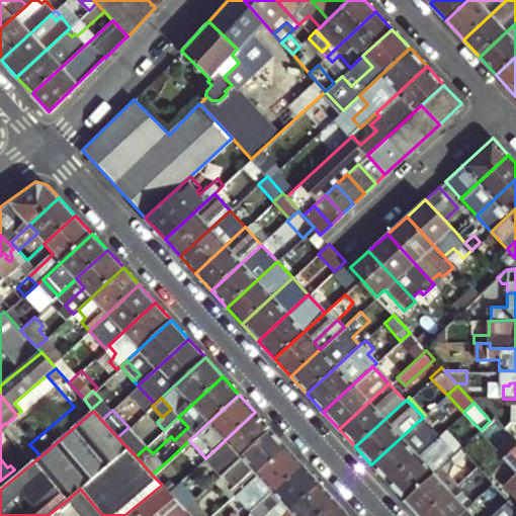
[(221,475),(223,473),(270,428),(255,412),(205,458),(221,475)]
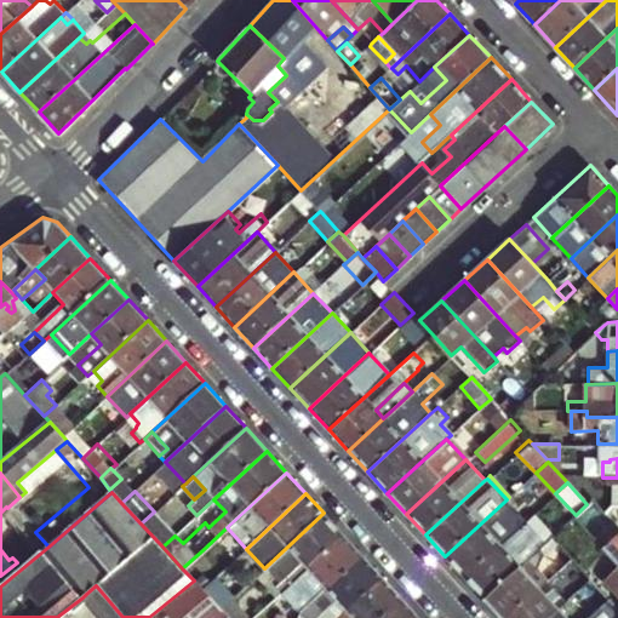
[(617,526),(601,519),(606,515),(591,499),(587,504),(576,515),(574,515),(608,553),(617,562),(617,526)]
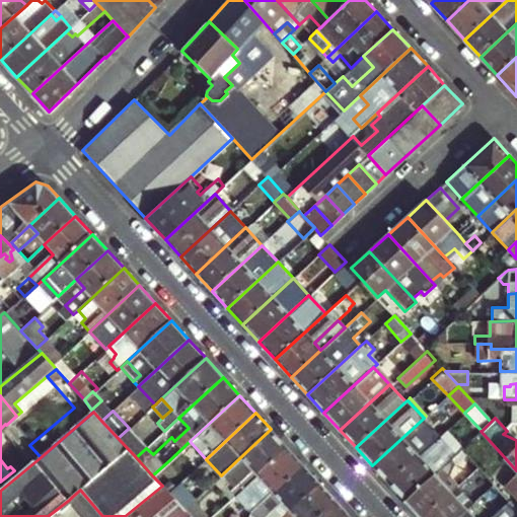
[(388,483),(438,437),(422,420),(372,465),(388,483)]
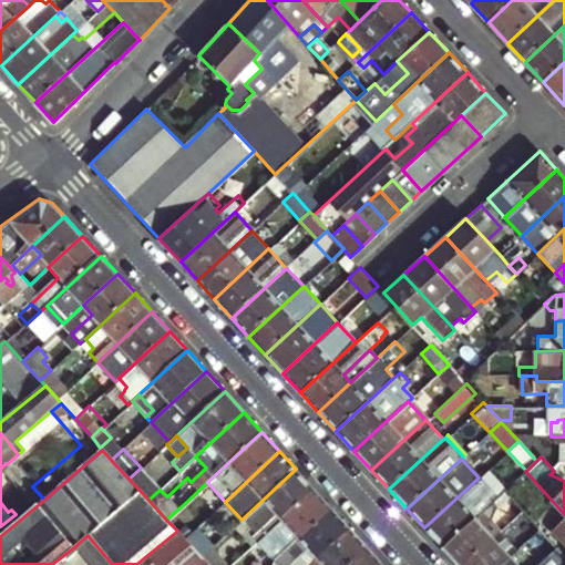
[(14,473),(7,464),(6,463),(1,468),(9,478),(14,473)]
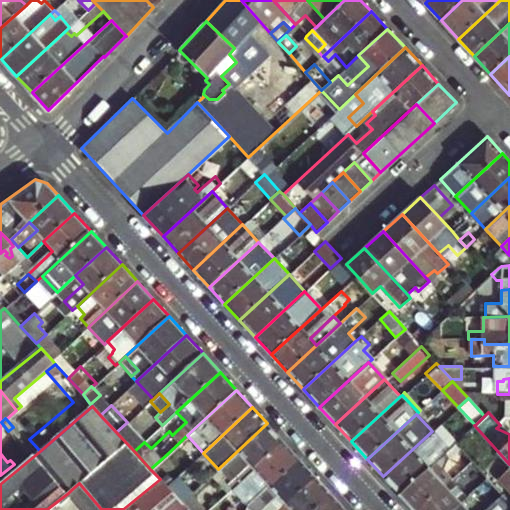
[(134,451),(144,442),(126,423),(116,432),(134,451)]
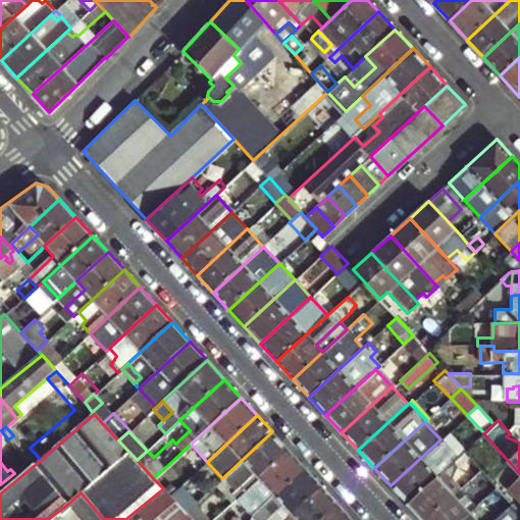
[(272,431),(224,476),(231,484),(227,488),(237,499),(289,450),(272,431)]
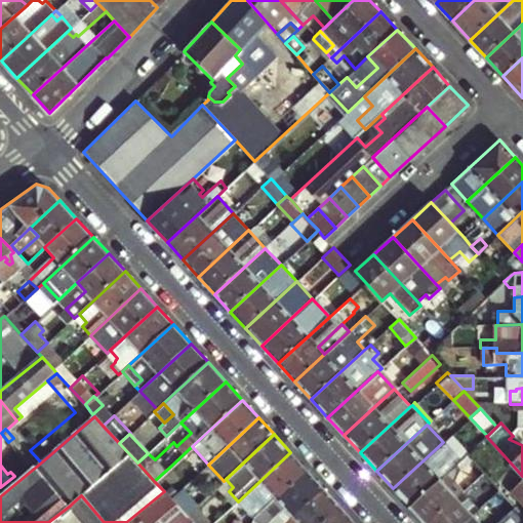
[(460,460),(443,442),(393,488),(409,507),(444,475),(457,463),(460,460)]
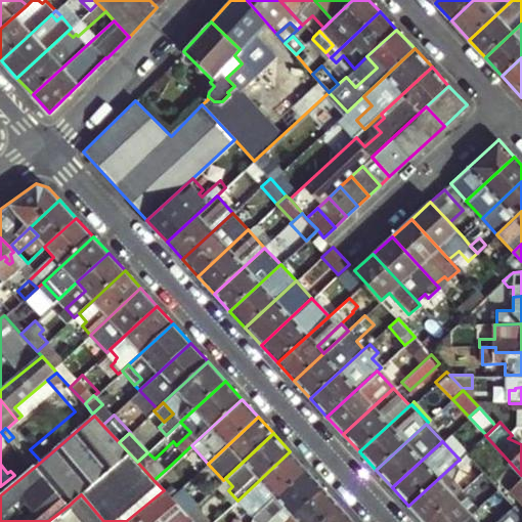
[(290,451),(237,501),(255,519),(307,470),(290,451)]
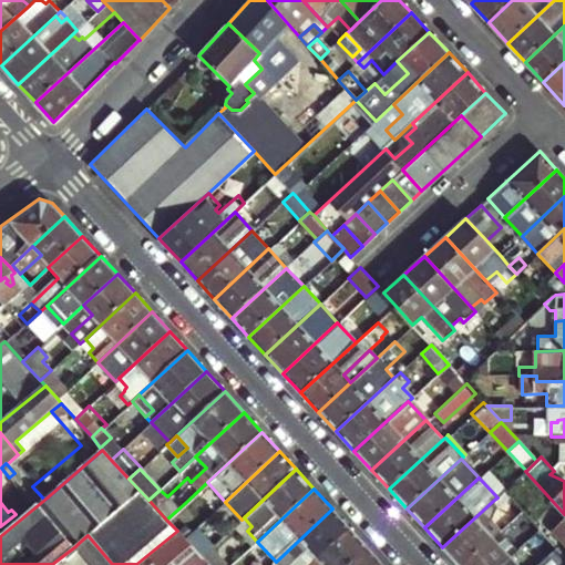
[(512,520),(523,510),(505,490),(497,497),(494,500),(512,520)]
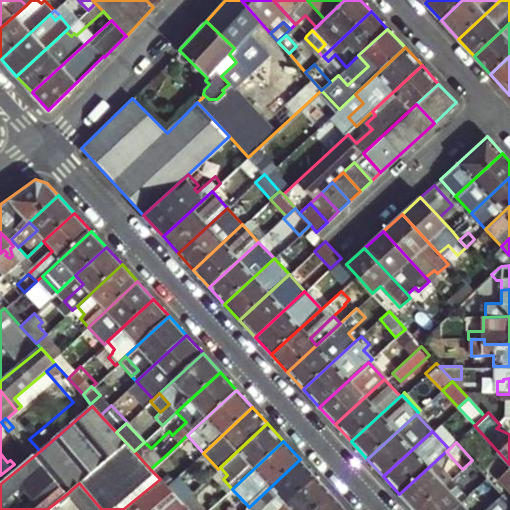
[(162,481),(178,466),(167,454),(150,469),(160,479),(162,481)]
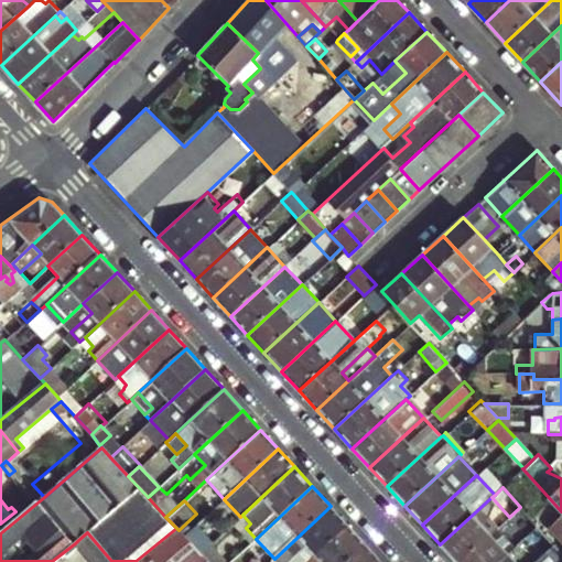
[(561,511),(553,503),(532,521),(538,527),(543,533),(553,525),(561,533),(561,553),(561,554),(561,553),(561,511)]
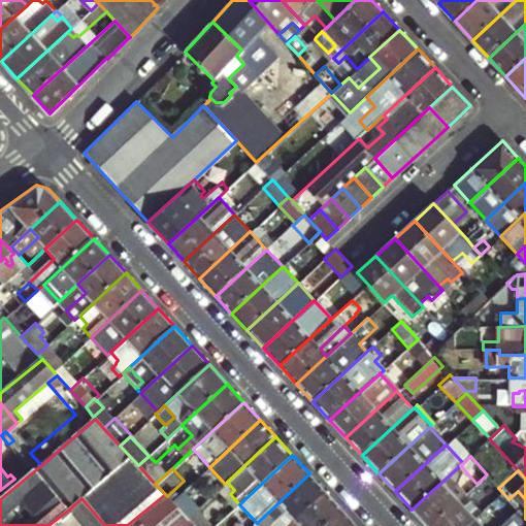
[(309,473),(257,523),(259,525),(287,525),(325,491),(309,473)]
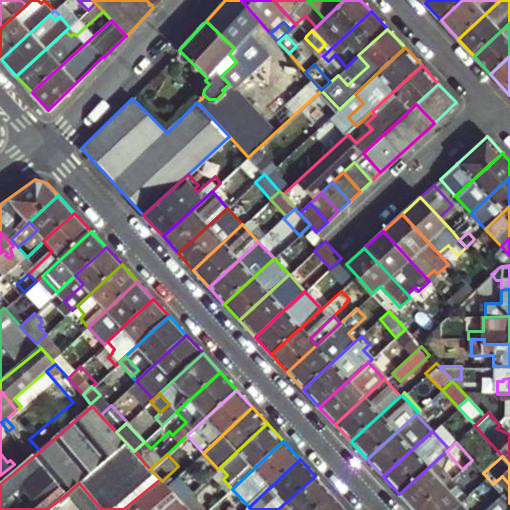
[(462,469),(479,487),(480,486),(488,478),(483,473),(472,460),(462,469)]
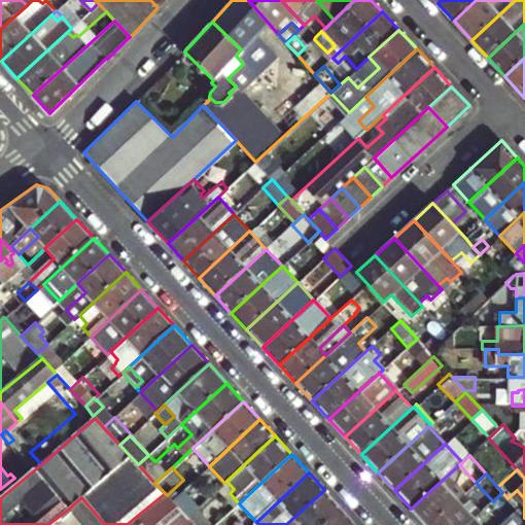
[(446,477),(411,509),(425,524),(428,524),(458,499),(449,490),(454,486),(446,477)]
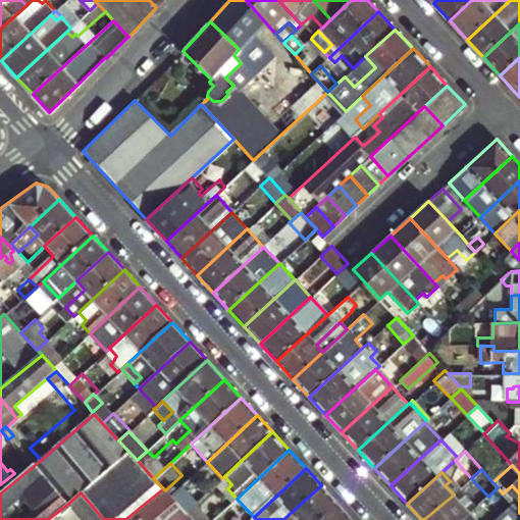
[(165,490),(169,496),(178,487),(187,480),(182,475),(165,490)]
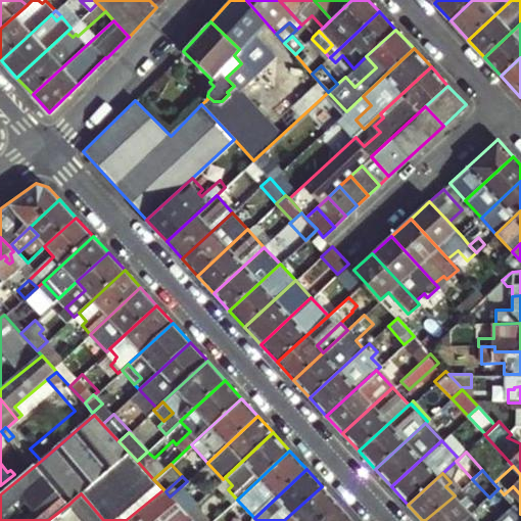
[(221,481),(228,489),(232,485),(225,477),(223,479),(221,481)]
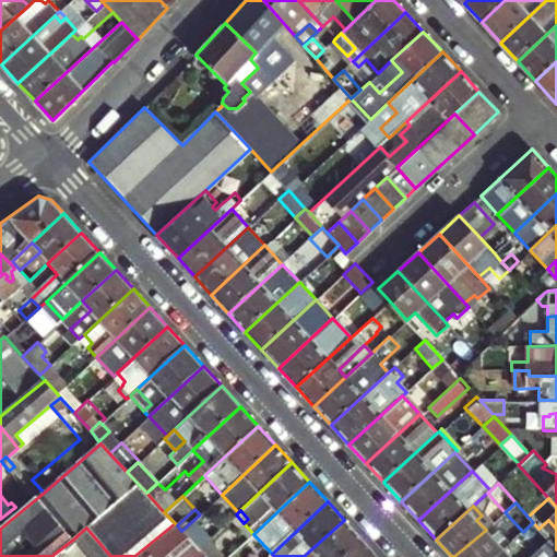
[(344,520),(304,556),(341,556),(362,538),(344,520)]
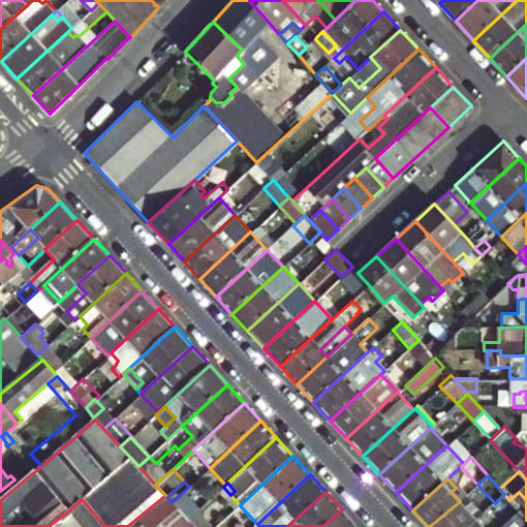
[(181,494),(172,502),(188,520),(196,512),(181,494)]
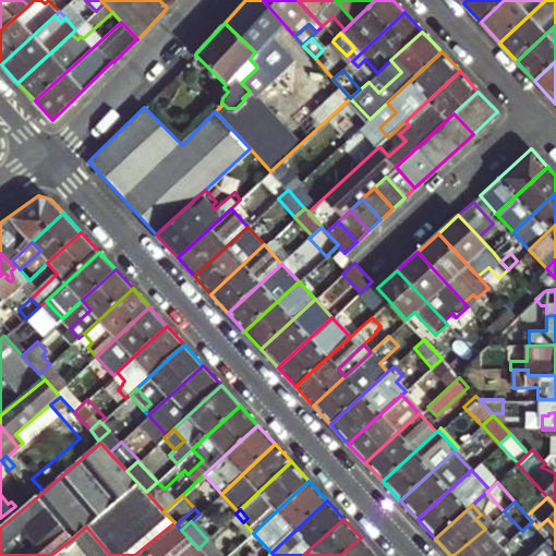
[(523,530),(539,547),(548,539),(538,528),(532,521),(523,530)]
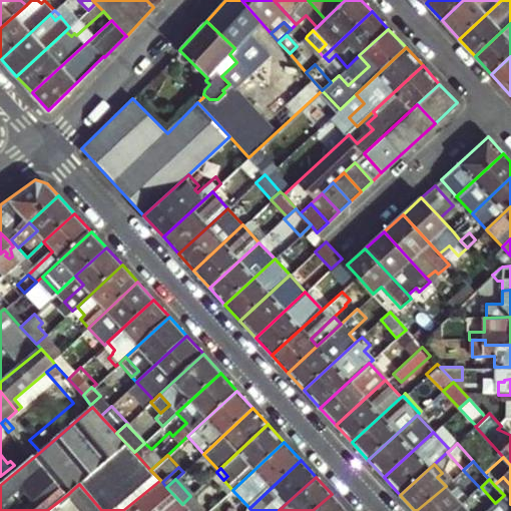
[(123,510),(188,510),(182,504),(166,487),(162,482),(160,480),(123,510)]
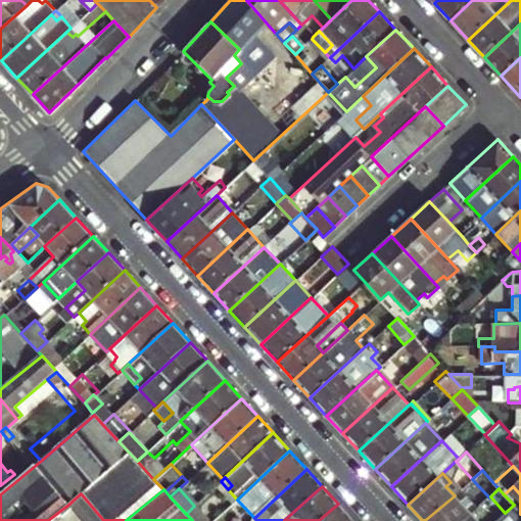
[(425,520),(463,520),(477,509),(460,490),(455,495),(425,520)]
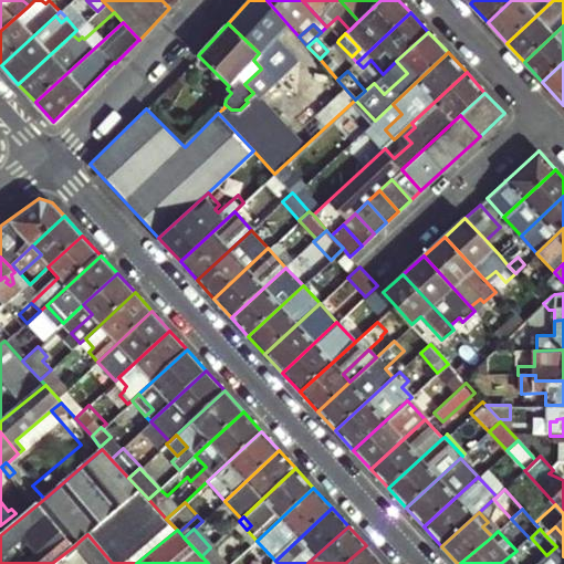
[(112,563),(87,534),(79,542),(75,545),(91,563),(112,563)]
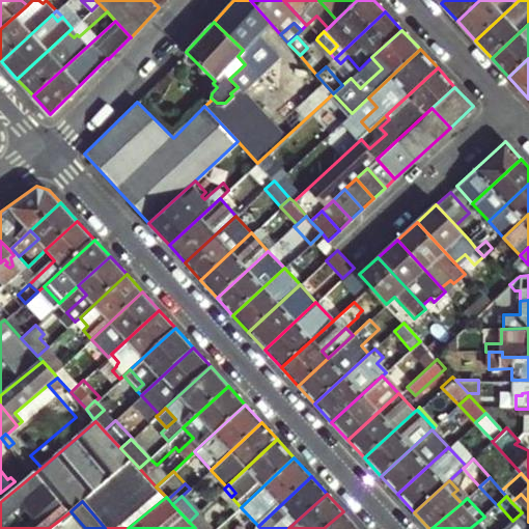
[(359,528),(343,511),(324,528),(359,528)]
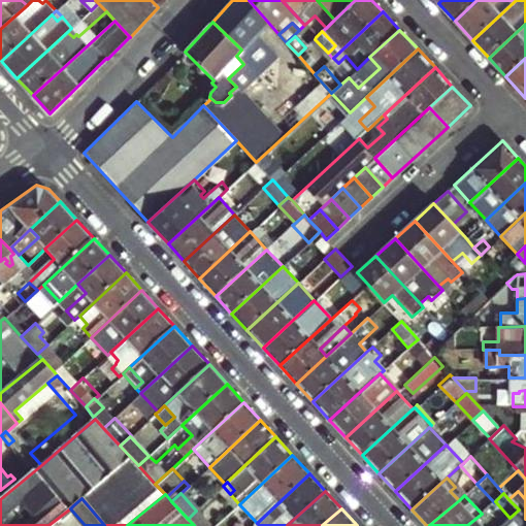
[(525,525),(525,518),(525,519),(519,510),(510,518),(500,525),(525,525)]
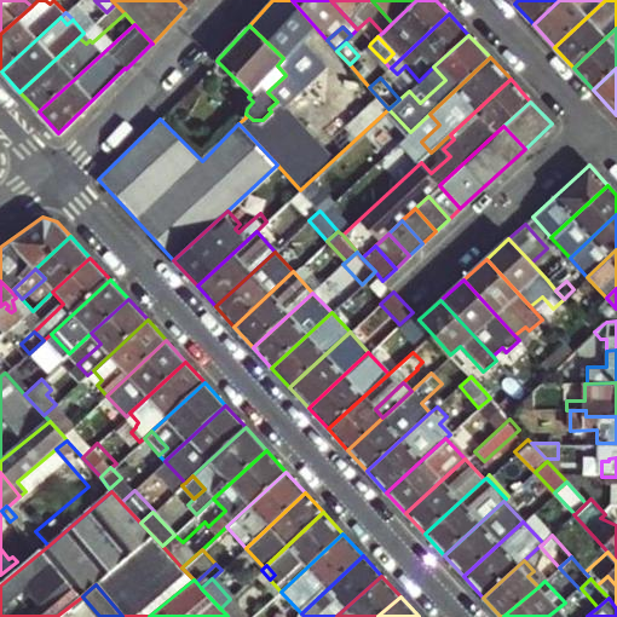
[(228,616),(248,616),(230,599),(220,609),(228,616)]
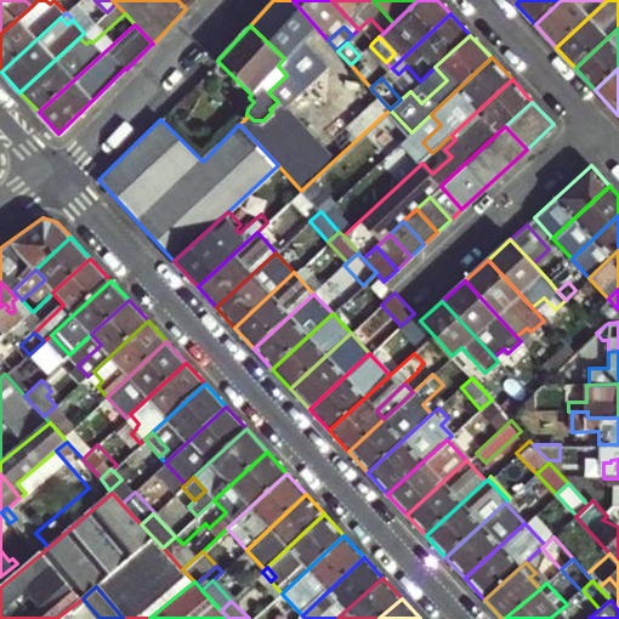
[(567,605),(550,618),(586,618),(571,601),(567,605)]
